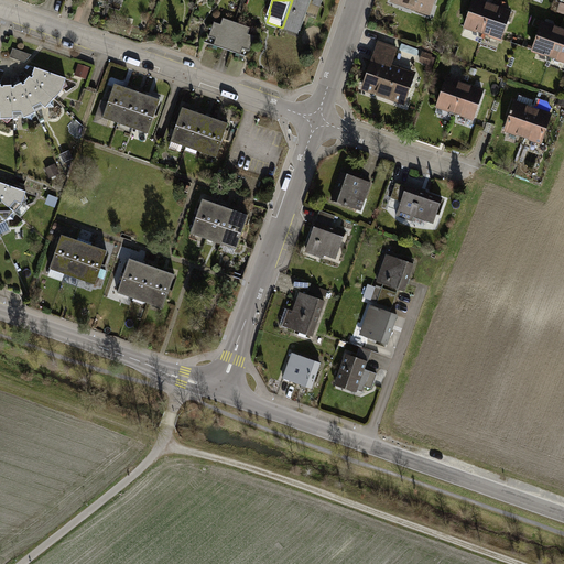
[(292,0),(283,25),(301,31),(311,0),(292,0)]
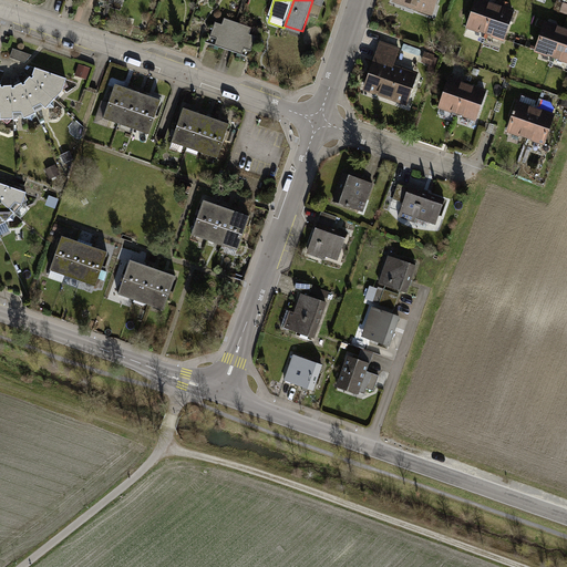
[(392,0),(392,2),(434,18),(440,0),(392,0)]
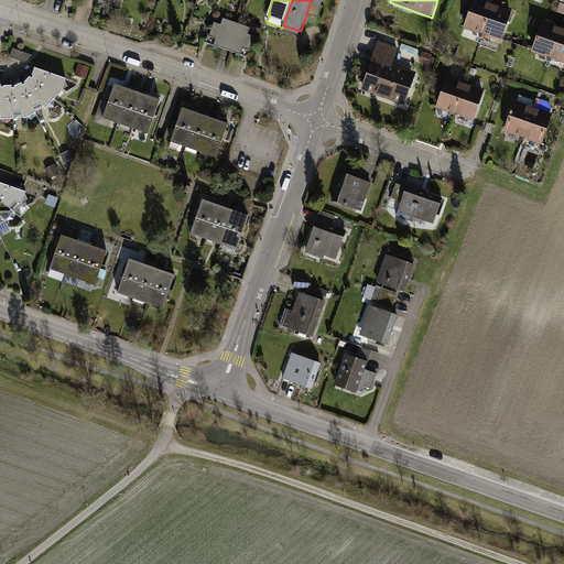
[(481,0),(474,0),(465,29),(474,32),(491,38),(502,42),(512,10),(481,0)]
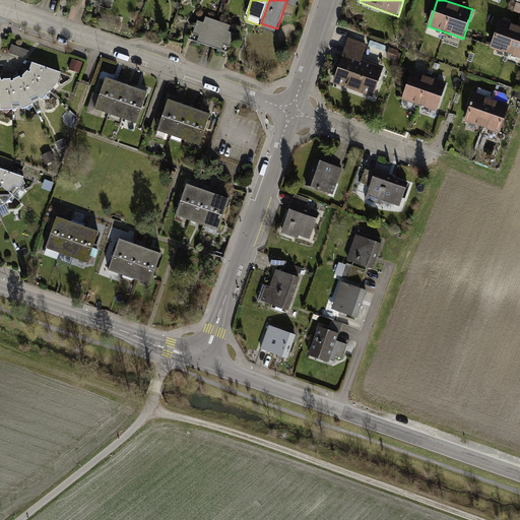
[(209,46),(219,21),(205,16),(203,22),(197,20),(193,34),(199,36),(197,42),(209,46)]
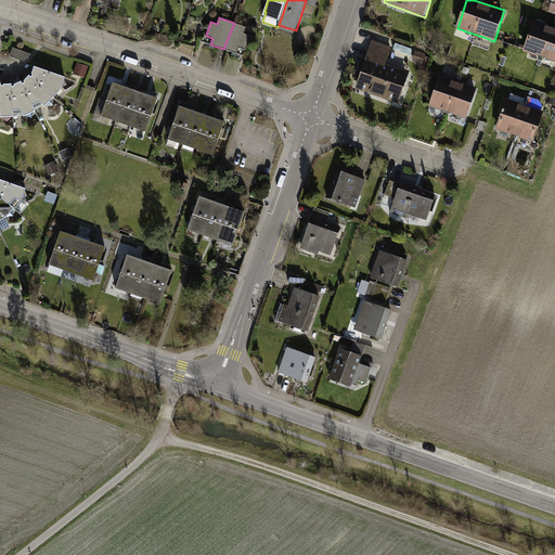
[(554,28),(534,22),(524,51),(533,54),(551,61),(554,62),(554,28)]
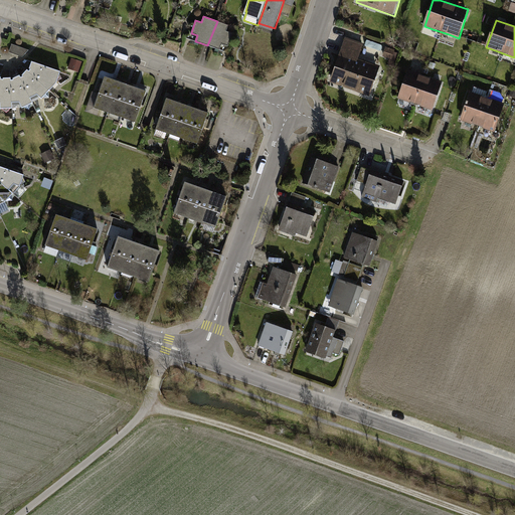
[(217,21),(207,45),(220,50),(222,44),(228,46),(233,33),(226,31),(228,25),(217,21)]
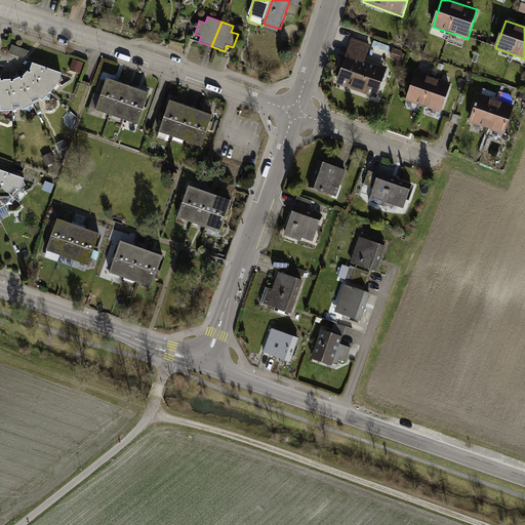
[(344,67),(337,84),(376,97),(388,67),(366,59),(371,45),(354,39),(344,67)]
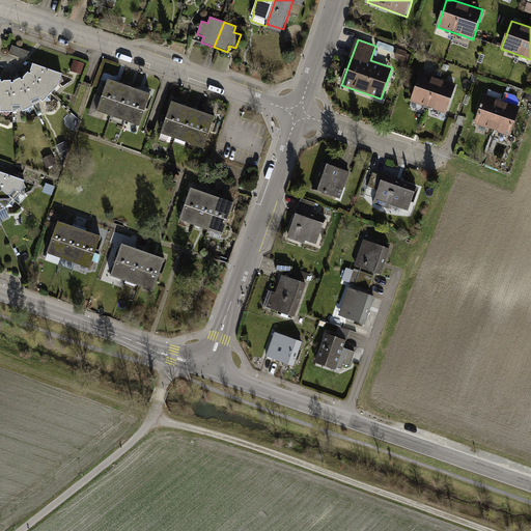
[(12,46),(9,54),(23,58),(29,52),(12,46)]
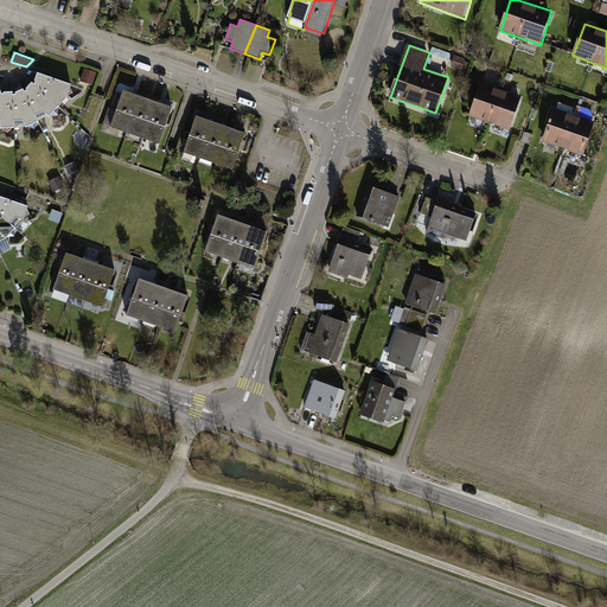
[(97,74),(84,69),(80,82),(93,85),(97,74)]
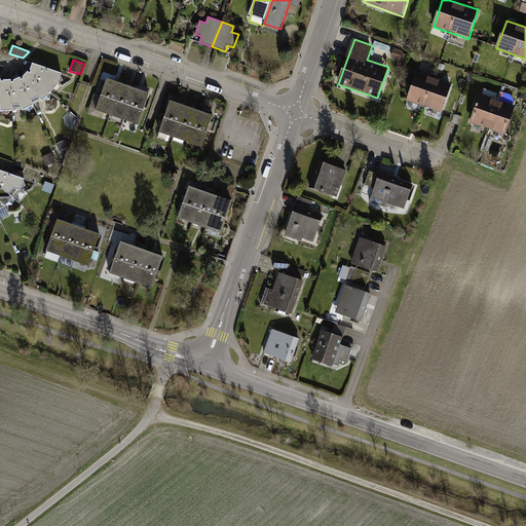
[(3,71),(0,80),(0,107),(1,107),(1,111),(12,110),(23,109),(34,105),(32,100),(39,97),(42,101),(58,85),(63,73),(26,61),(23,64),(25,65),(23,66),(20,68),(20,70),(13,70),(13,73),(11,73),(7,70),(6,72),(3,71)]
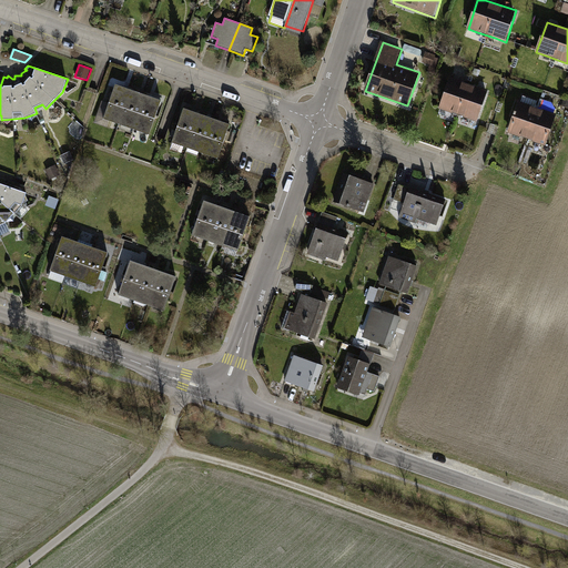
[(449,77),(438,109),(478,123),(490,90),(478,85),(460,80),(449,77)]
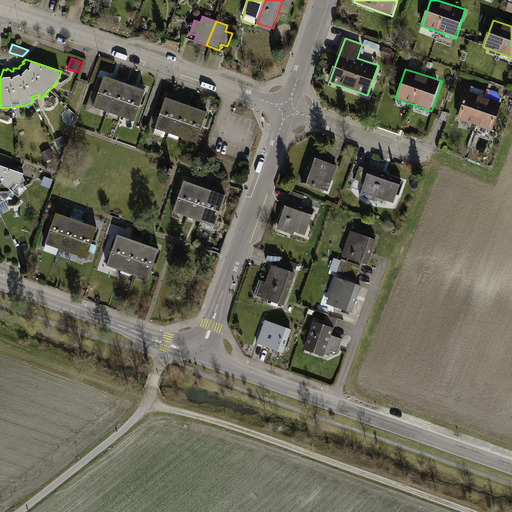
[(104,76),(93,106),(136,121),(147,90),(104,76)]
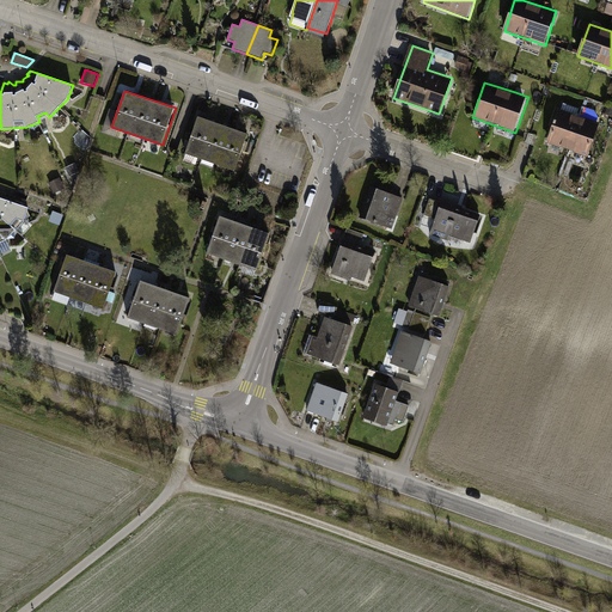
[(558,109),(546,144),(588,158),(600,123),(588,120),(569,112),(558,109)]
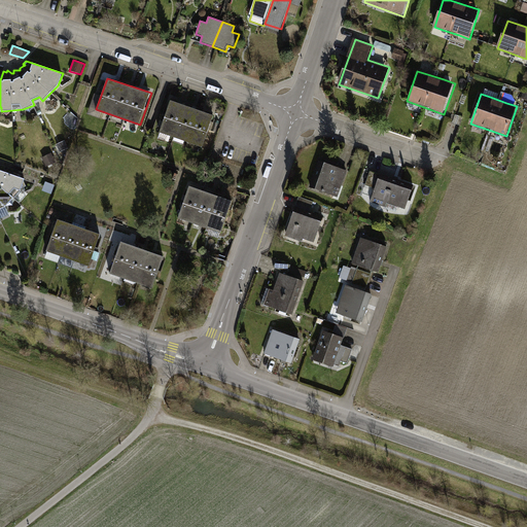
[(171,101),(160,132),(203,147),(214,115),(171,101)]
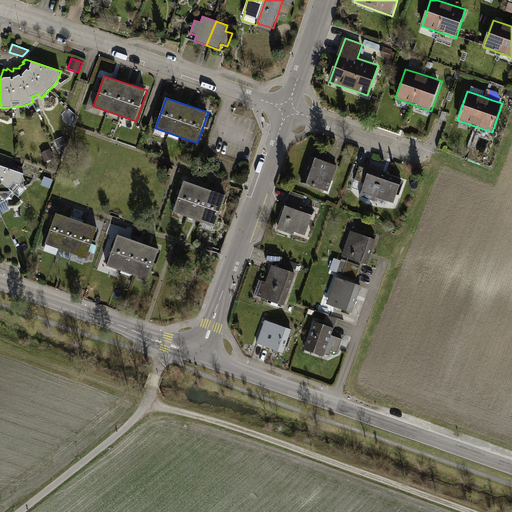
[(64,136),(56,140),(59,147),(67,144),(64,136)]
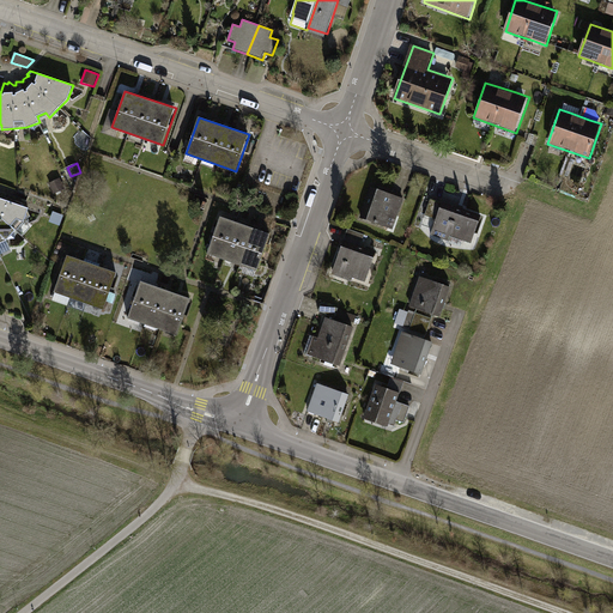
[(61,178),(50,183),(55,194),(65,188),(61,178)]
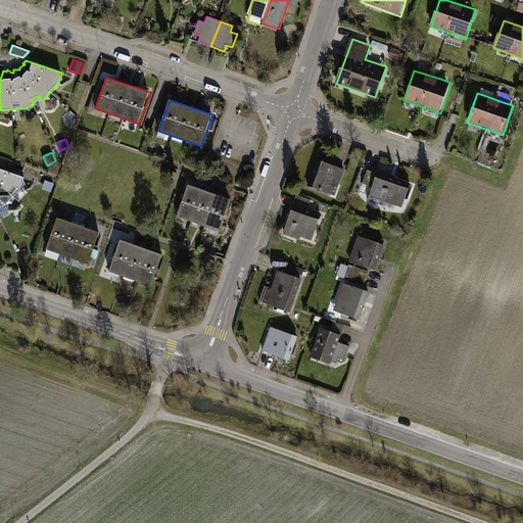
[(317,159),(307,186),(335,196),(344,170),(328,163),(317,159)]
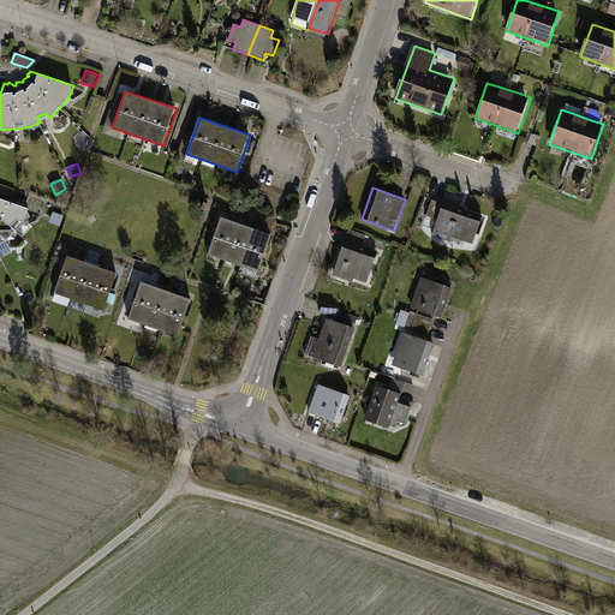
[(0,237),(1,237),(6,242),(24,222),(30,209),(0,198),(0,237)]
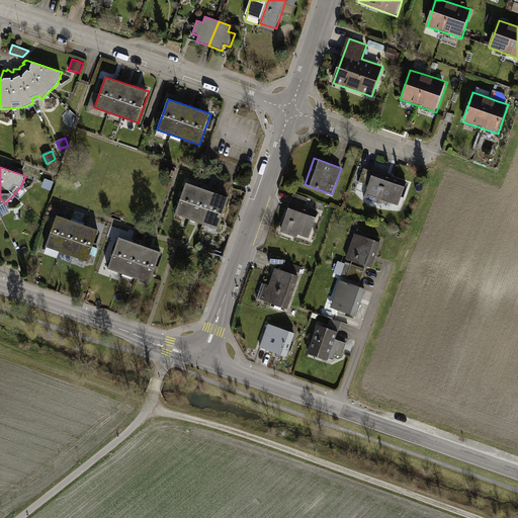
[(369,185),(374,171),(363,167),(358,181),(369,185)]
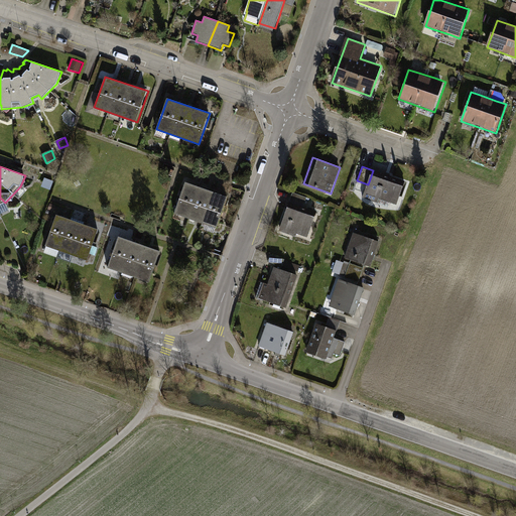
[(368,184),(363,198),(378,203),(379,199),(396,205),(405,182),(387,175),(373,170),(368,184)]
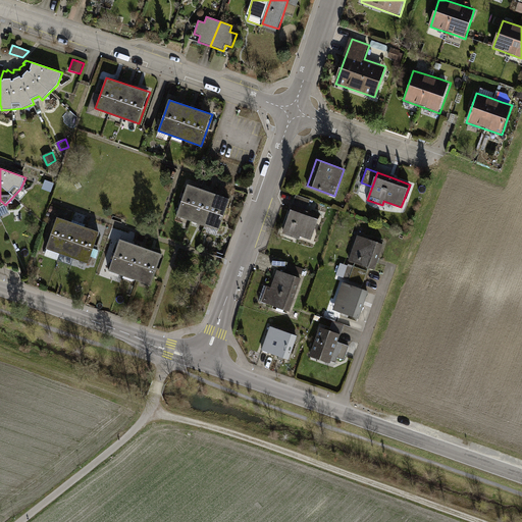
[(189,186),(177,216),(221,231),(231,201),(189,186)]
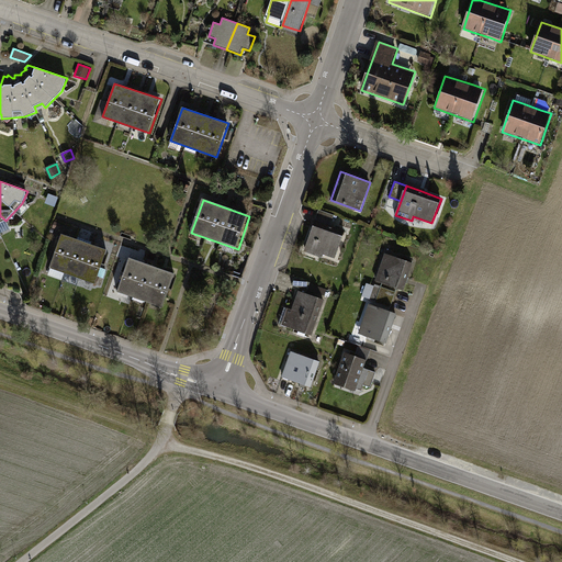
[(334,215),(319,211),(317,218),(332,224),(334,215)]
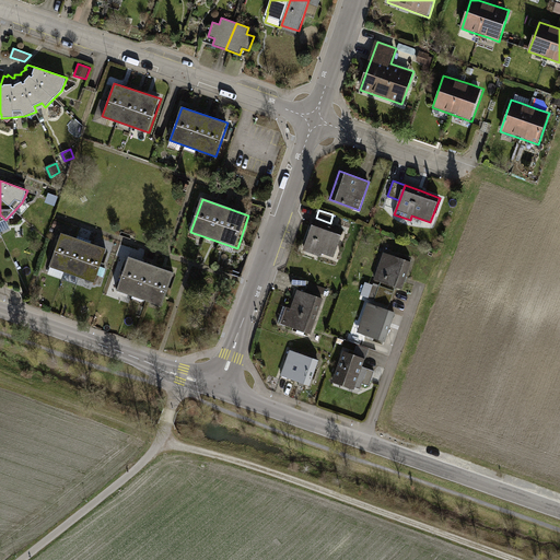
[(312,226),(303,252),(322,258),(323,255),(334,259),(341,236),(324,230),(312,226)]
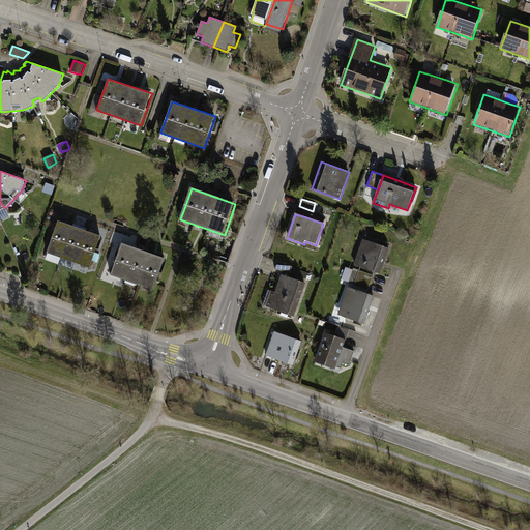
[(58,223),(47,254),(91,269),(101,238),(77,229),(58,223)]
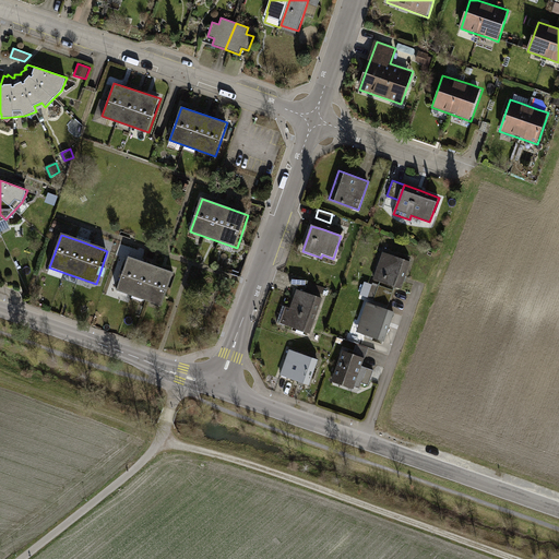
[(383,252),(373,281),(401,290),(405,280),(411,262),(383,252)]
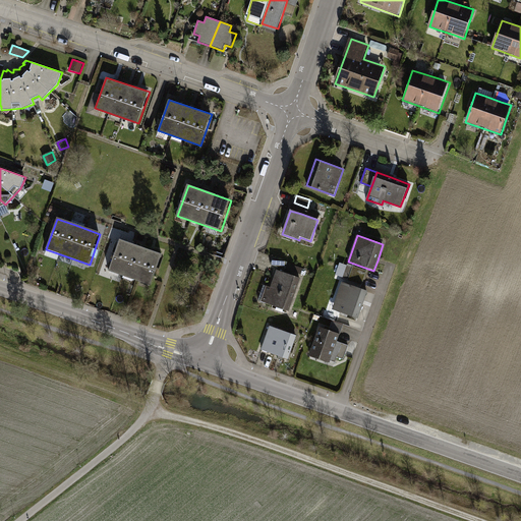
[(120,239),(109,271),(152,285),(163,254),(120,239)]
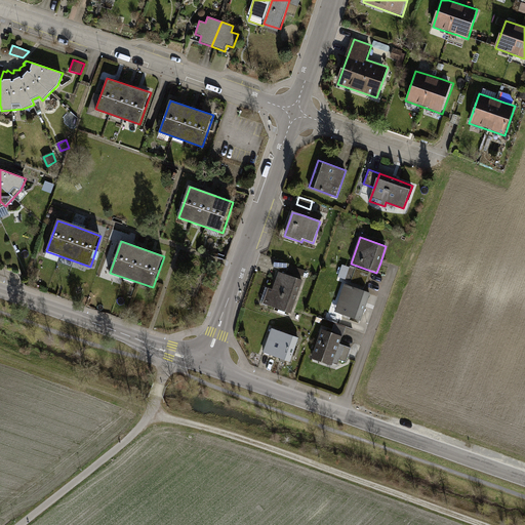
[(370,273),(356,269),(352,282),(365,287),(370,273)]
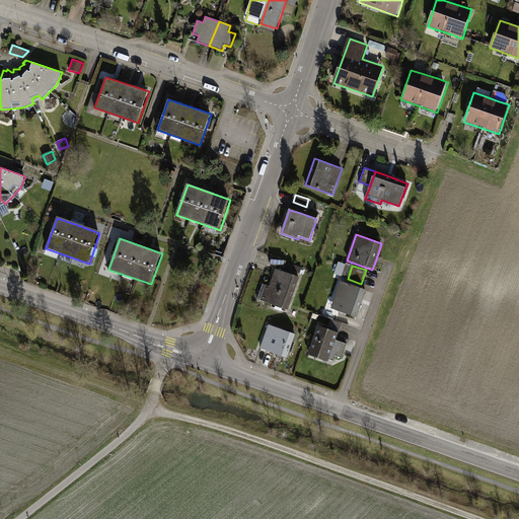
[(271,286),(264,284),(257,300),(287,311),(292,297),(299,279),(277,270),(271,286)]
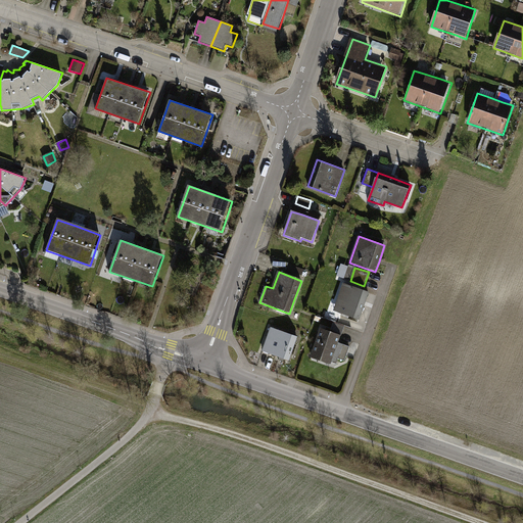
[(343,284),(334,312),(360,320),(365,303),(369,293),(343,284)]
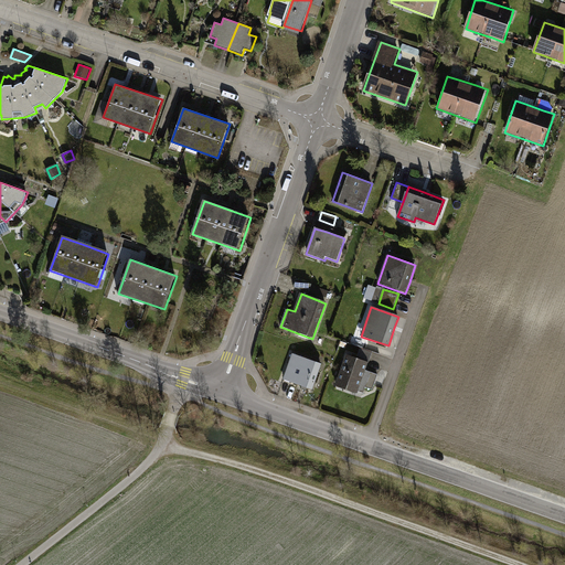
[(361,348),(356,359),(369,363),(373,352),(361,348)]
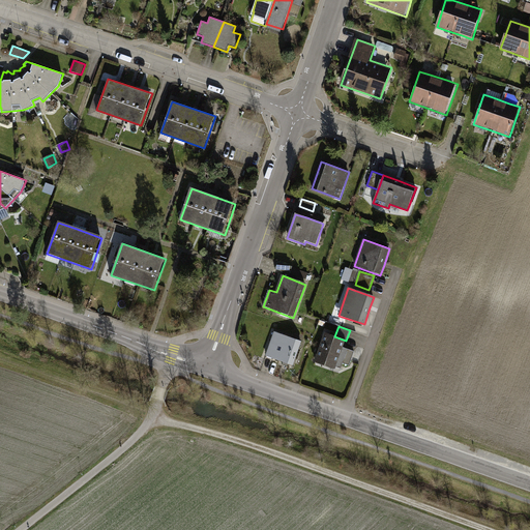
[(274,331),(265,356),(273,359),(293,366),(302,342),(274,331)]
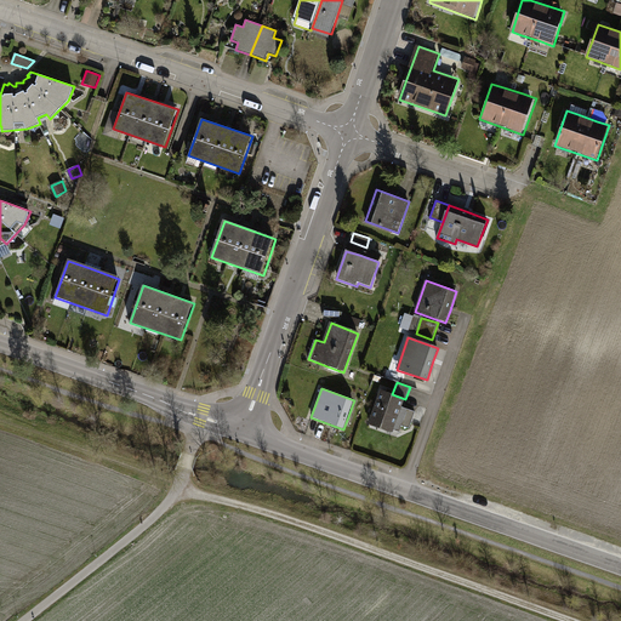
[(381,391),(369,425),(393,433),(394,429),(403,408),(405,399),(392,394),(388,393),(381,391)]
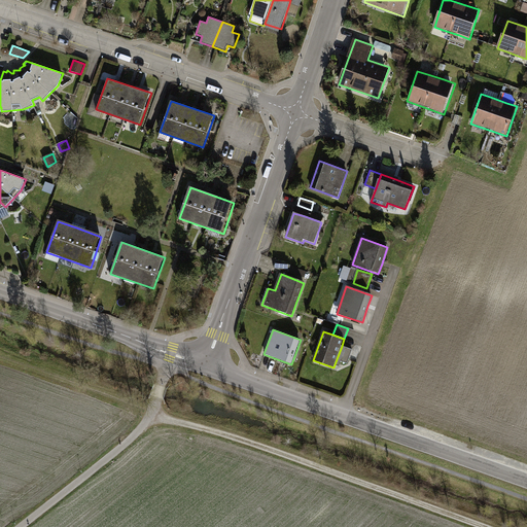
[(353,350),(342,346),(335,364),(339,366),(341,361),(348,363),(353,350)]
